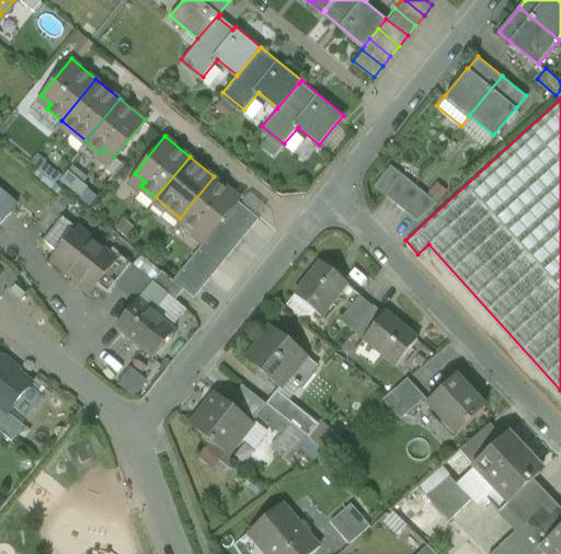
[(391,163),(376,184),(385,192),(401,171),(391,163)]
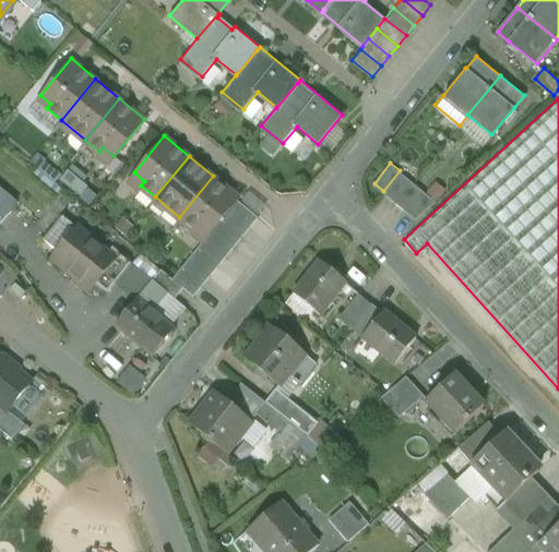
[(69,166),(61,175),(80,190),(87,181),(69,166)]
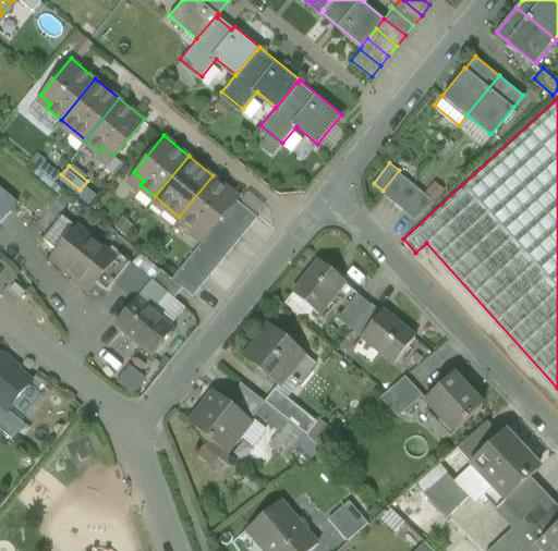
[(399,170),(383,191),(393,199),(410,179),(399,170)]
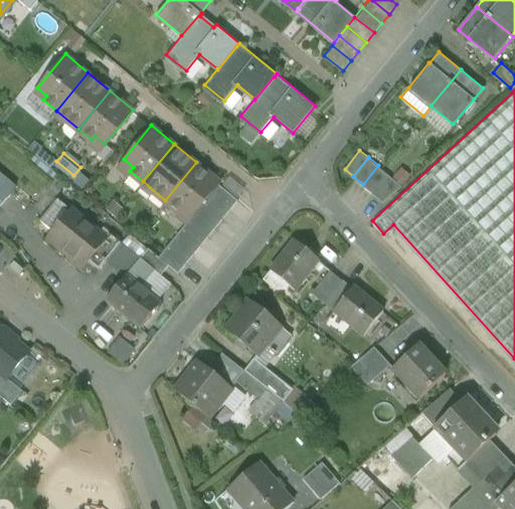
[(196,162),(165,200),(188,218),(191,215),(203,200),(210,192),(218,182),(219,180),(196,162)]
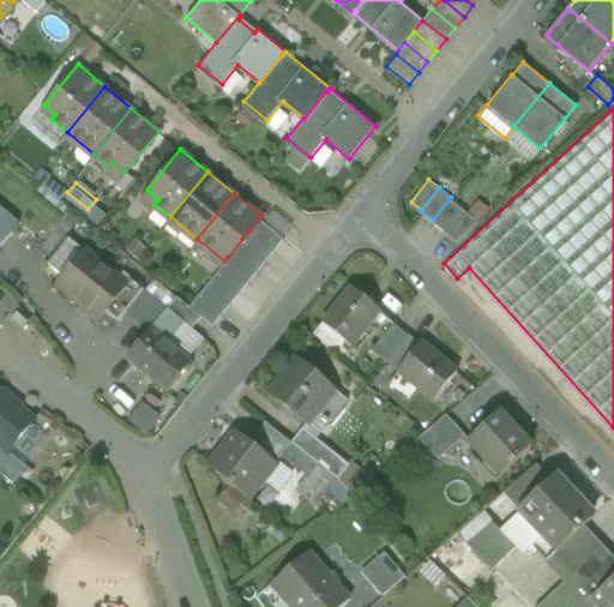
[(451,197),(433,220),(444,229),(462,206),(451,197)]
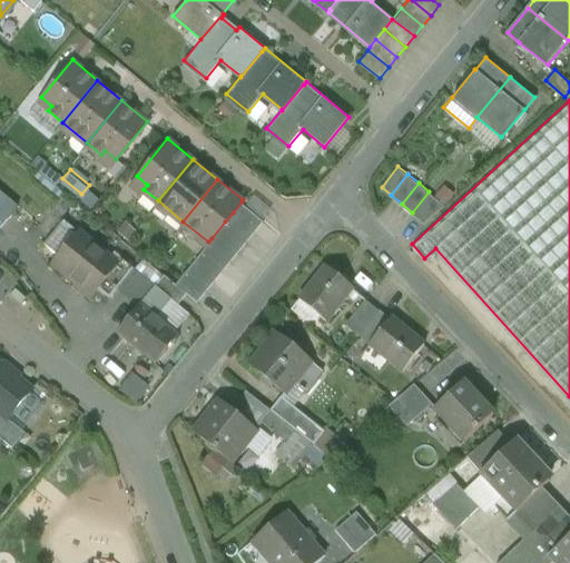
[(0,225),(17,205),(0,190),(0,225)]
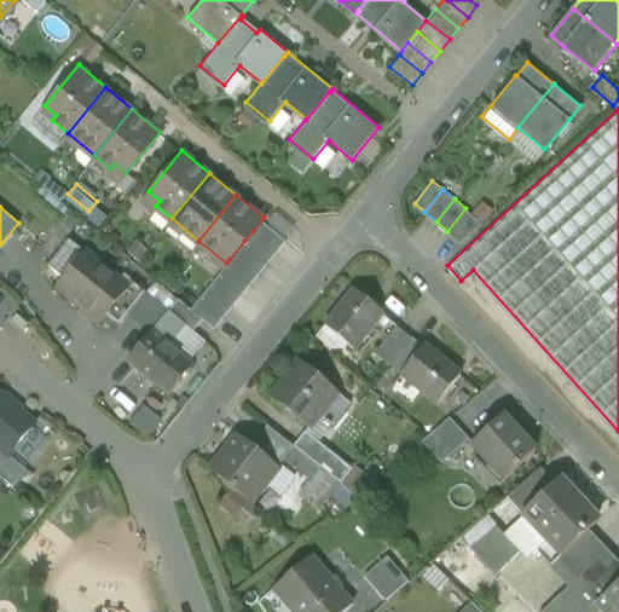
[(466,208),(447,231),(460,241),(481,220),(466,208)]
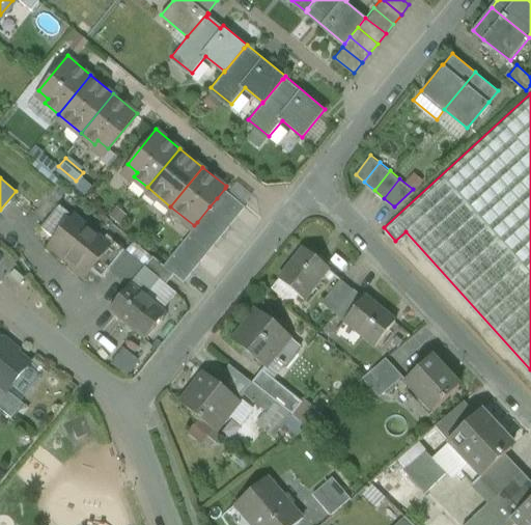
[(245,204),(225,188),(217,198),(236,214),(245,204)]
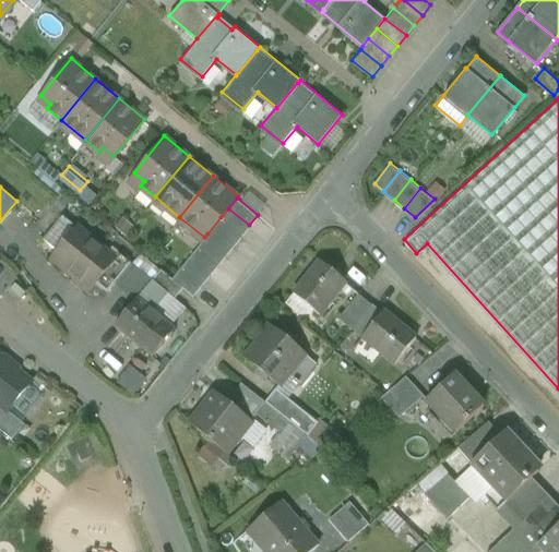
[(249,225),(228,208),(221,217),(241,235),(249,225)]
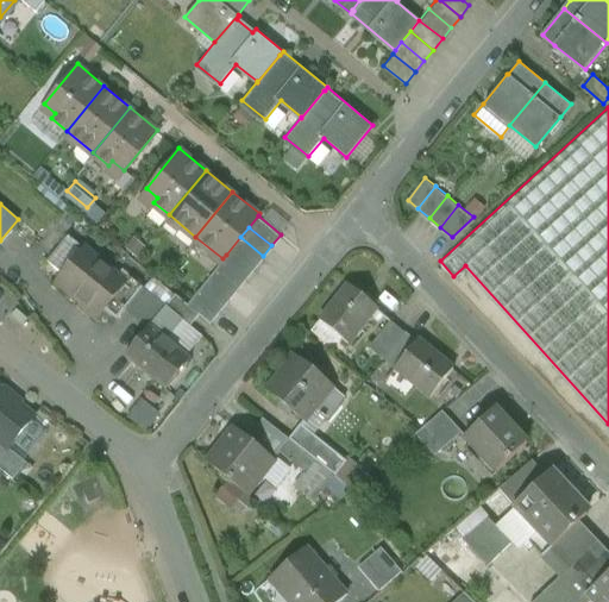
[(69,232),(48,258),(62,270),(83,244),(69,232)]
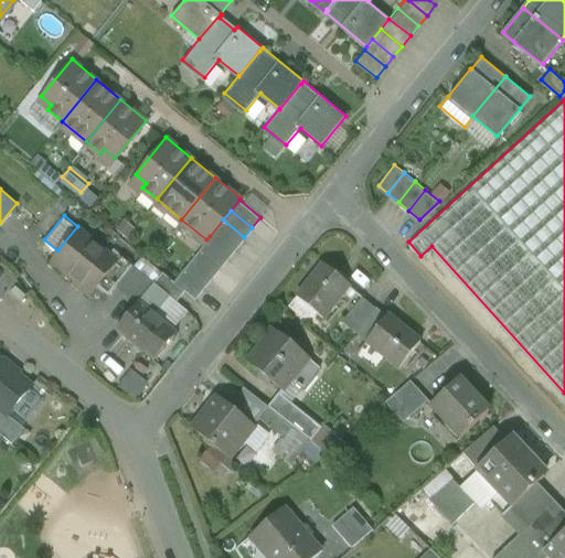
[(244,237),(223,220),(215,229),(236,247),(244,237)]
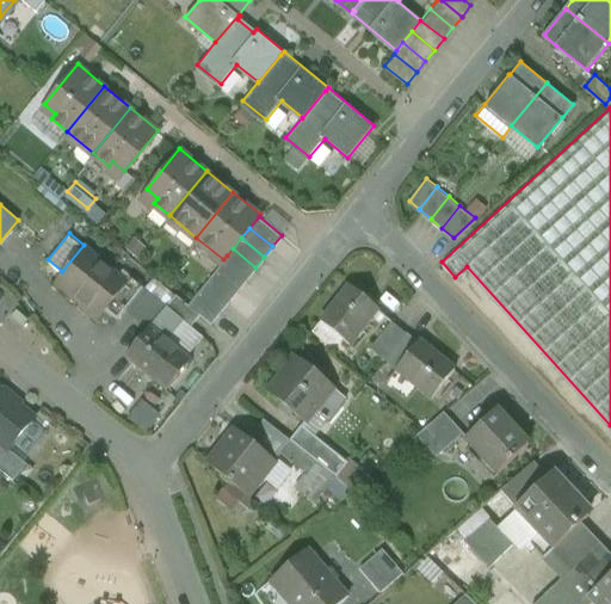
[(124,279),(84,245),(62,271),(56,278),(99,314),(105,306),(127,281),(124,279)]
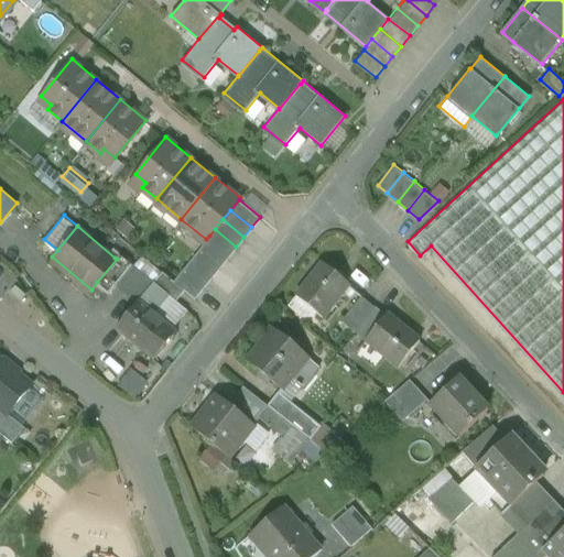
[(236,247),(215,229),(209,236),(206,239),(227,257),(236,247)]
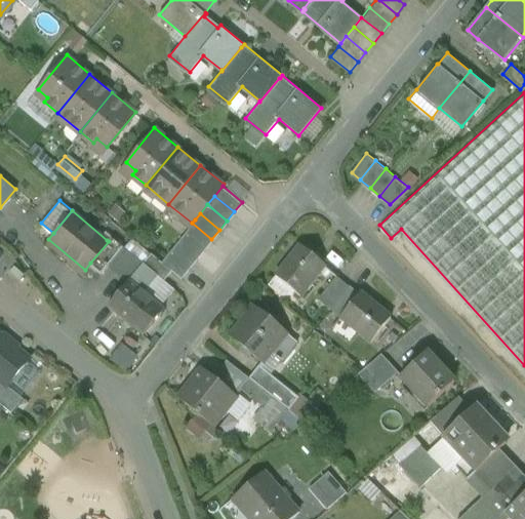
[(211,239),(192,223),(185,232),(204,248),(211,239)]
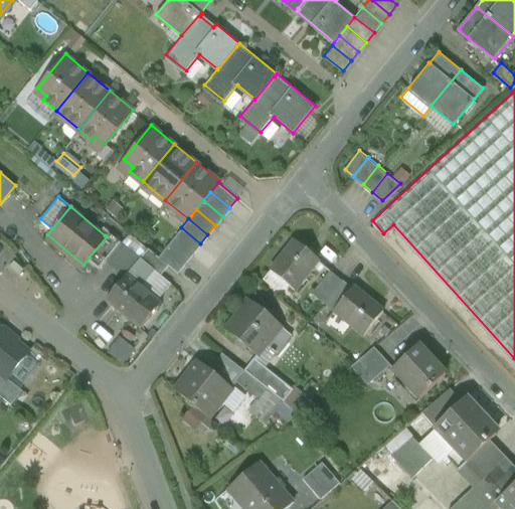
[(200,243),(181,227),(174,236),(193,252),(200,243)]
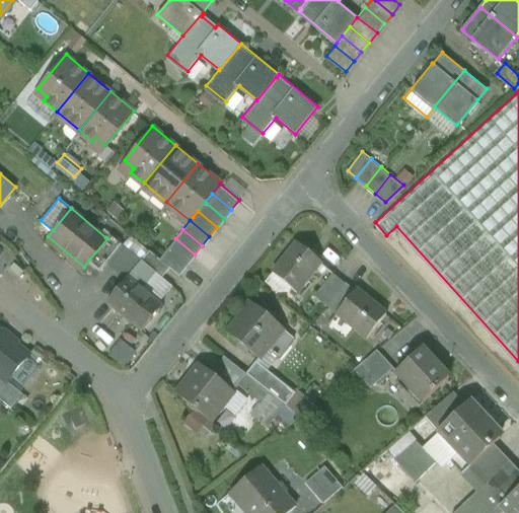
[(107,238),(89,260),(99,268),(105,261),(121,241),(109,232),(105,237),(107,238)]
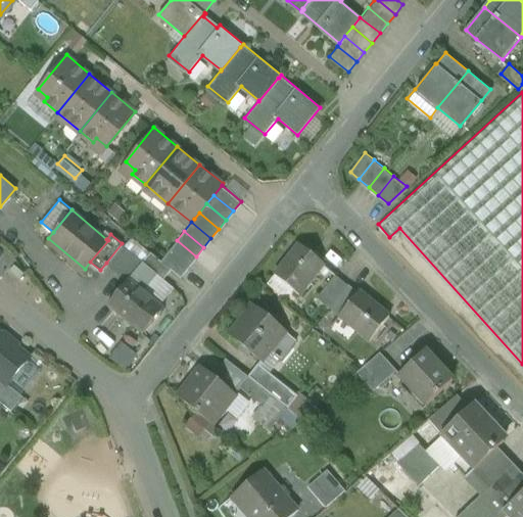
[(302,239),(277,272),(299,289),(325,257),(302,239)]
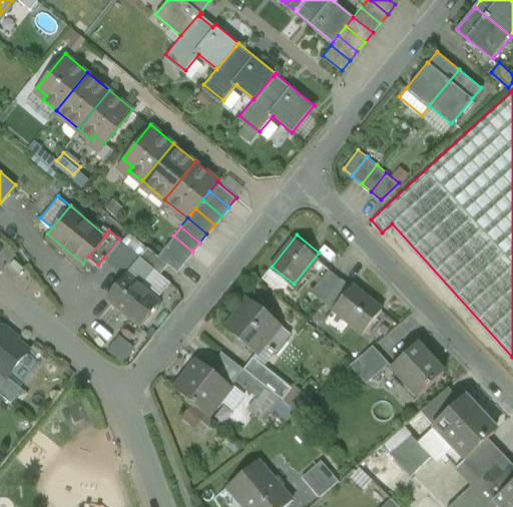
[(192,251),(173,235),(165,244),(185,261),(192,251)]
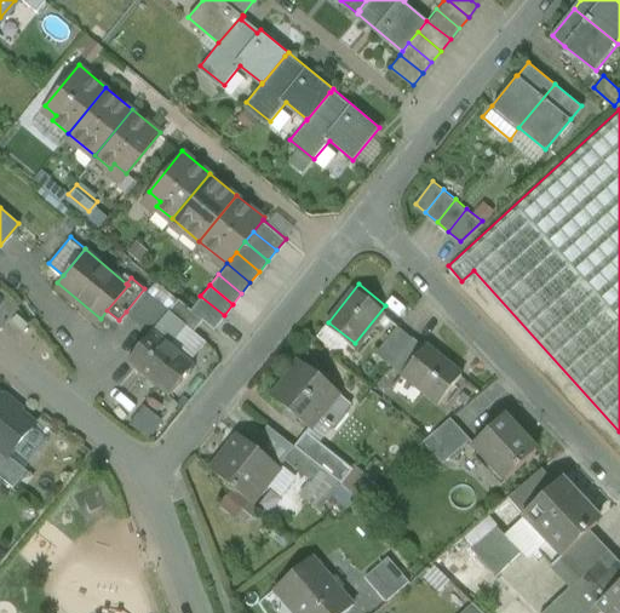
[(144,288),(126,311),(150,331),(168,308),(145,288),(144,288)]
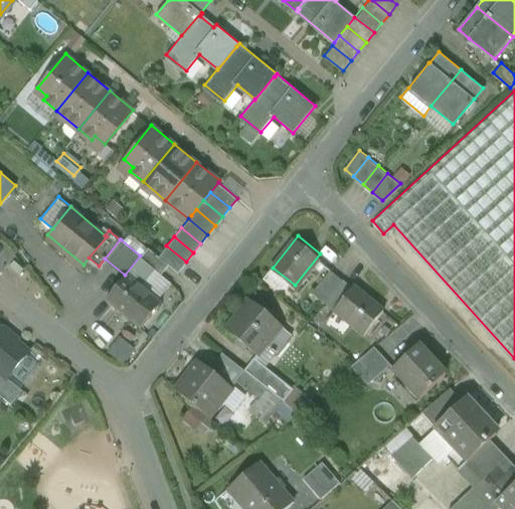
[(0,261),(9,250),(0,242),(0,261)]
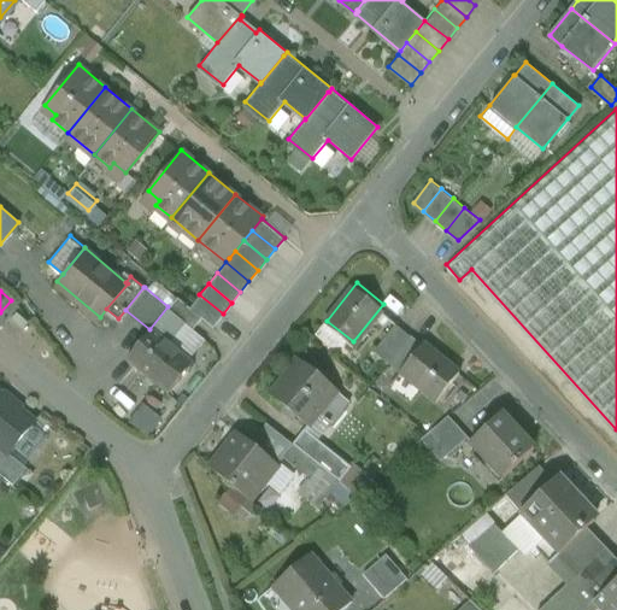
[(223,314),(199,294),(191,305),(201,316),(213,324),(223,314)]
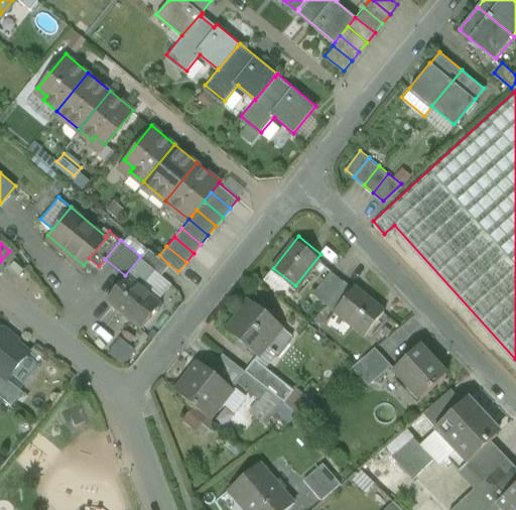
[(159,255),(148,247),(140,256),(154,267),(154,268),(161,273),(168,264),(159,255)]
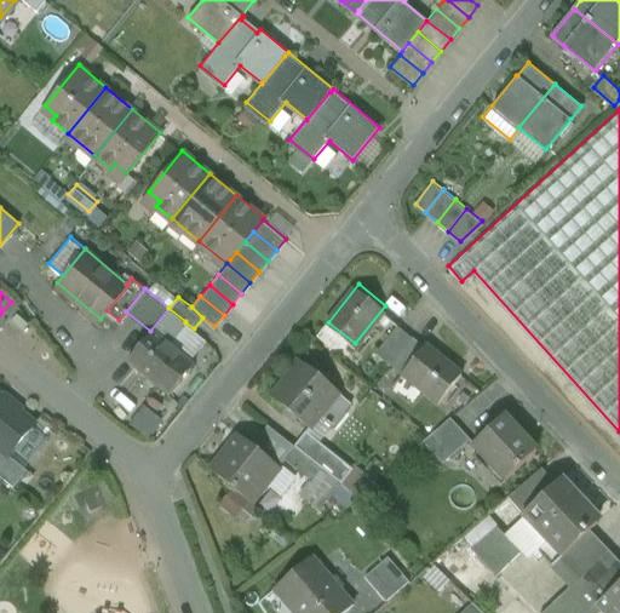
[(150,331),(127,359),(168,393),(194,362),(168,342),(185,322),(185,321),(168,308),(150,331)]
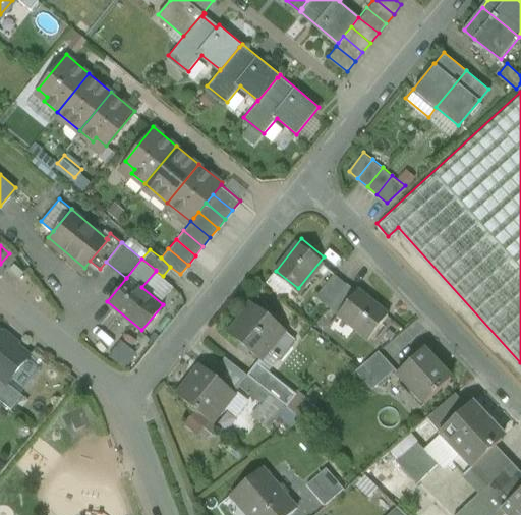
[(335,272),(315,294),(329,304),(347,282),(335,272)]
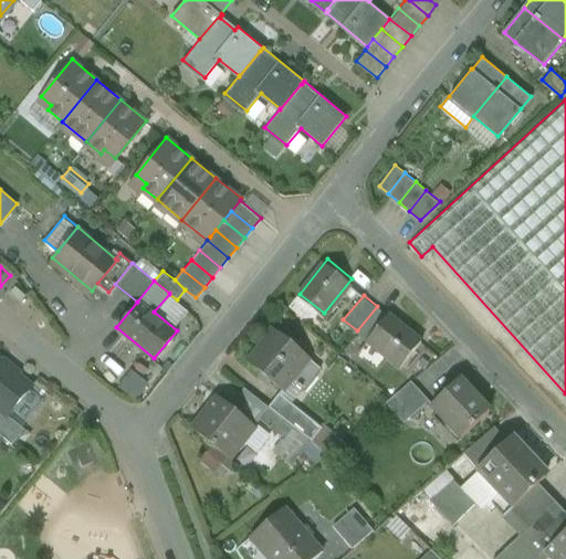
[(377,306),(357,330),(367,338),(387,314),(377,306)]
